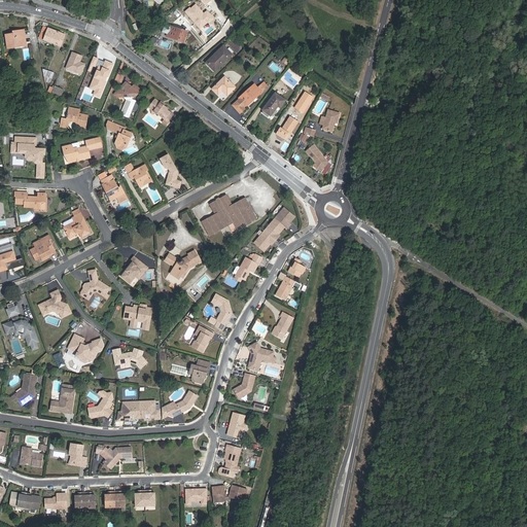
[(214,19),(213,18),(207,10),(204,13),(196,4),(190,9),(189,7),(185,11),(186,12),(200,29),(209,22),(210,23),(214,19)]
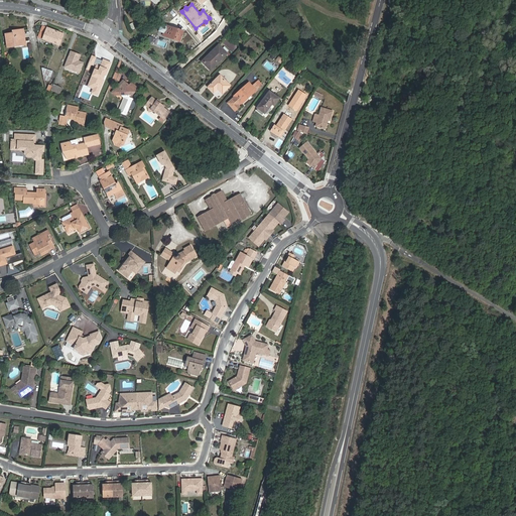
[(170,36),(169,38),(179,42),(183,31),(166,25),(166,26),(163,33),(163,34),(170,36)]
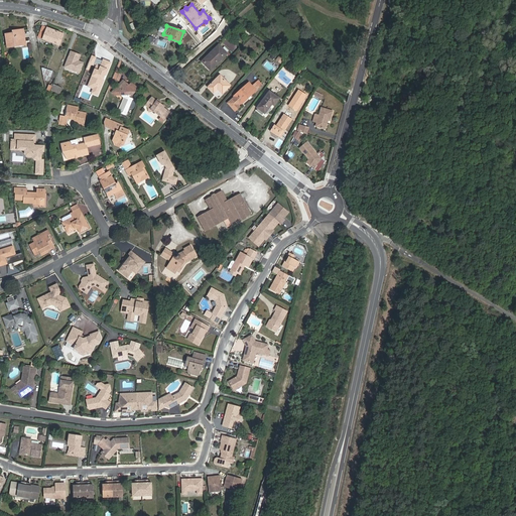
[(42,39),(47,28),(42,26),(38,37),(42,39)]
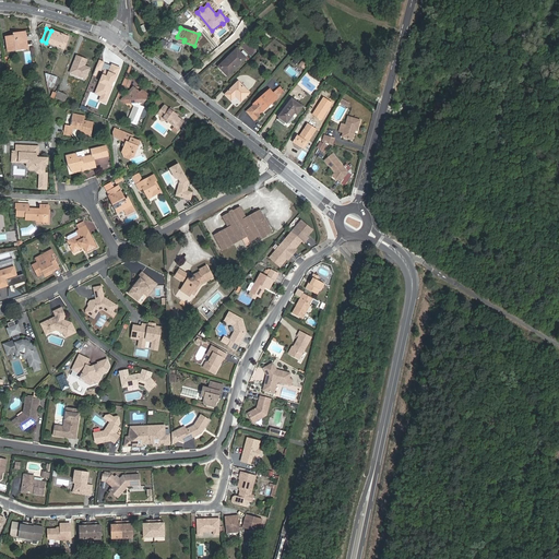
[(68,37),(51,31),(46,43),(60,48),(63,40),(67,42),(68,37)]
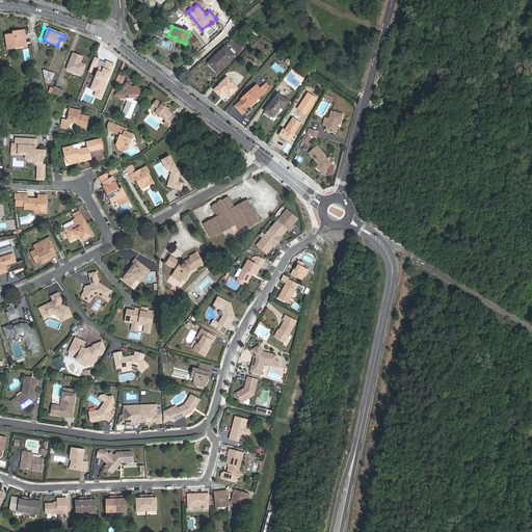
[(16,45),(26,43),(24,31),(14,32),(14,34),(6,35),(8,49),(16,48),(16,45)]
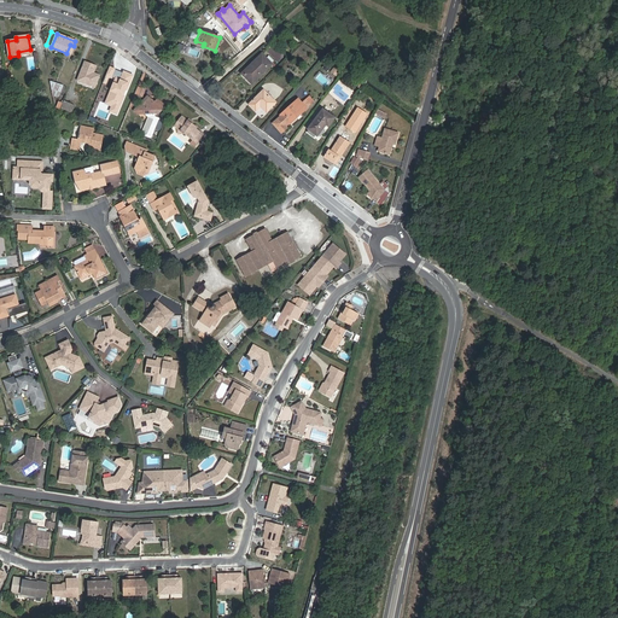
[(252,66),(244,75),(251,83),(272,64),(262,53),(250,64),(252,66)]
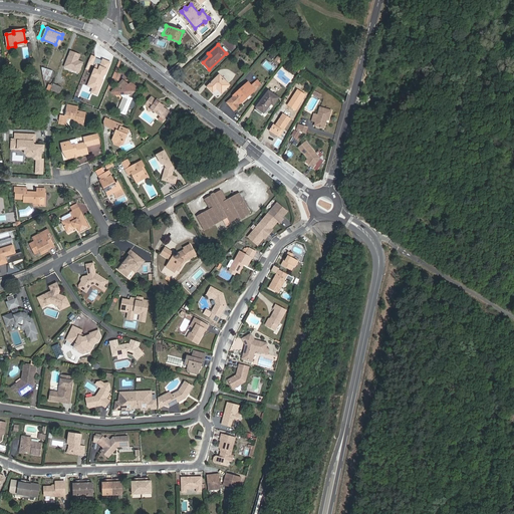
[(201,61),(203,62),(210,55),(208,53),(201,61)]
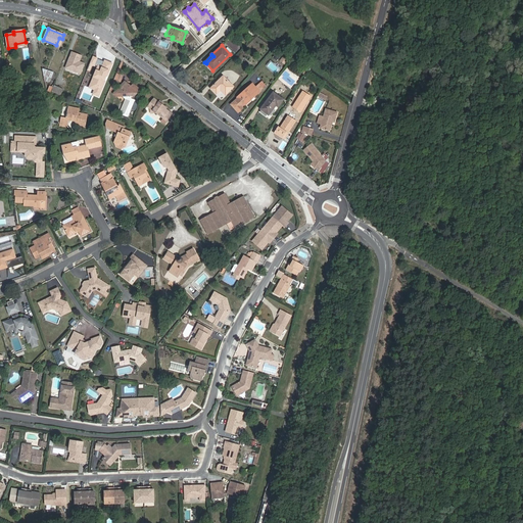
[(84,64),(69,58),(65,68),(80,74),(84,64)]
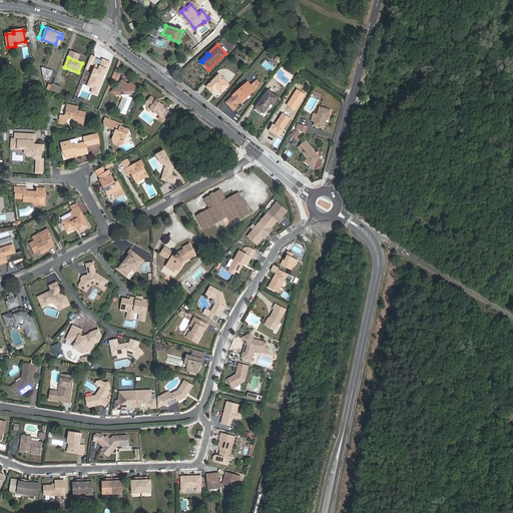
[(51,81),(54,73),(41,68),(43,79),(51,81)]
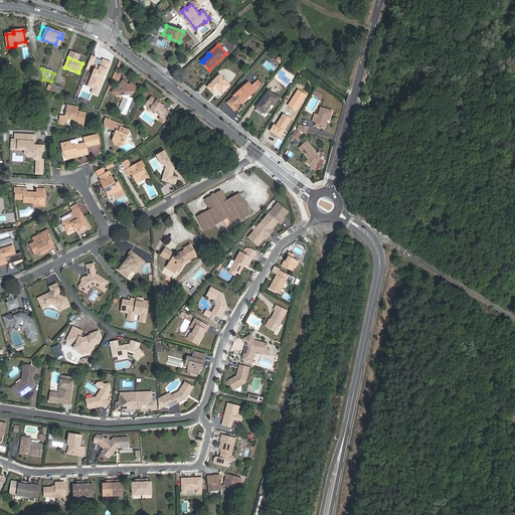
[(122,72),(116,70),(113,76),(119,79),(122,72)]
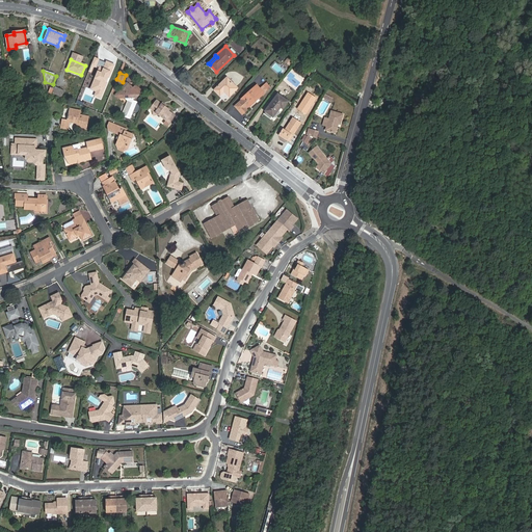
[(229,96),(237,88),(227,78),(215,89),(219,95),(224,90),(229,96)]
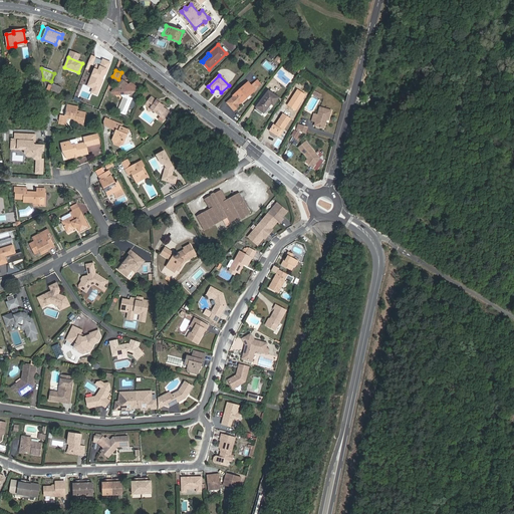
[(248,82),(233,95),(234,96),(227,102),(234,110),(239,106),(237,104),(239,102),(246,96),(245,95),(247,93),(249,95),(255,90),(261,84),(257,79),(251,85),(248,82)]
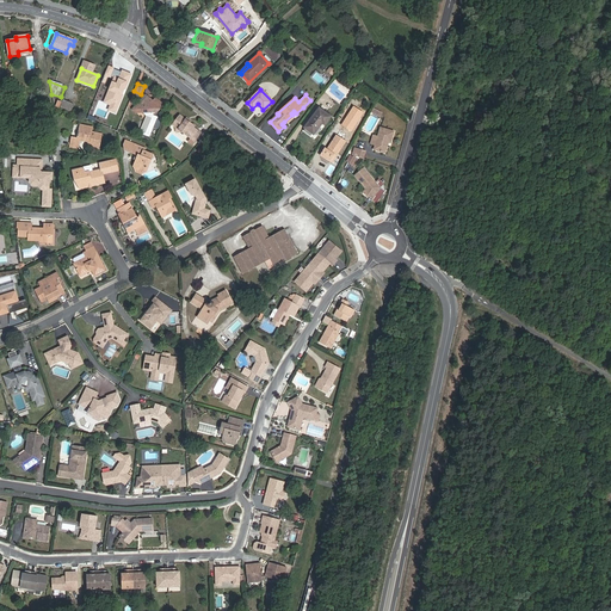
[(146,96),(136,105),(143,112),(146,116),(139,133),(149,136),(158,117),(153,115),(153,112),(156,112),(164,105),(156,98),(153,102),(146,96)]
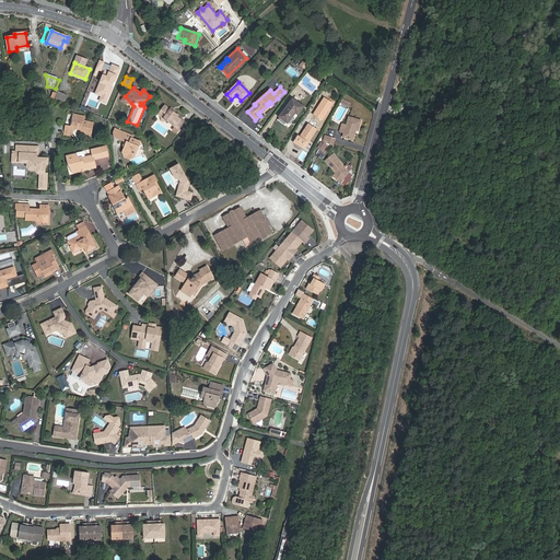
[(97,90),(94,96),(106,102),(109,95),(111,96),(114,91),(108,89),(105,94),(97,90)]
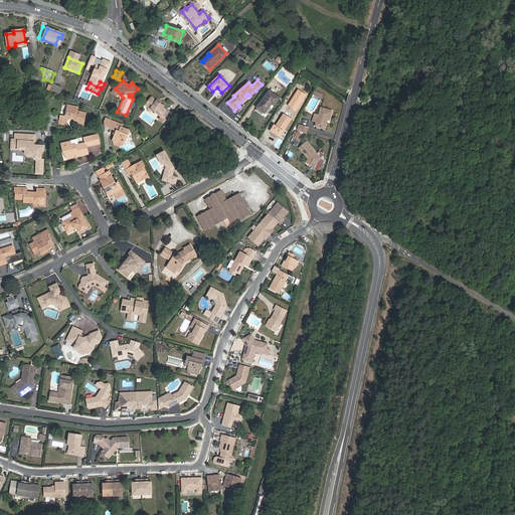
[(62,88),(52,83),(50,91),(59,95),(62,88)]
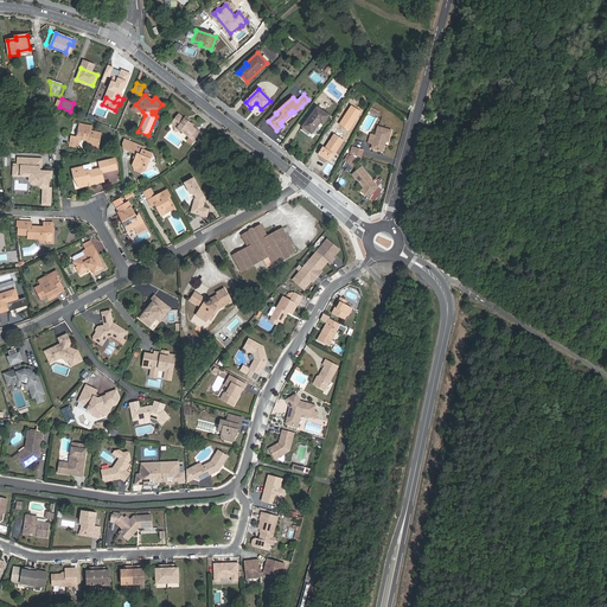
[(257,116),(262,112),(255,106),(251,110),(257,116)]
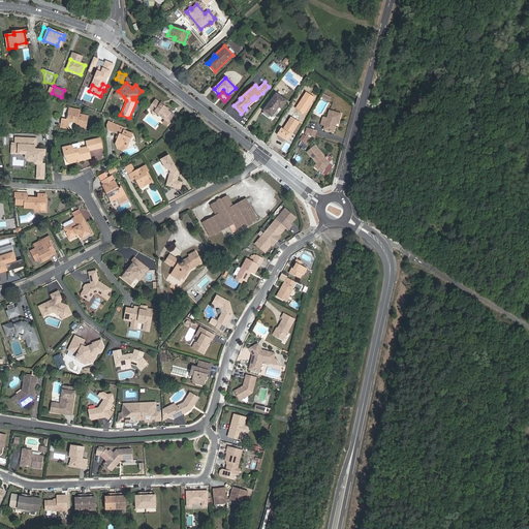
[(314,97),(306,92),(297,109),(304,114),(314,97)]
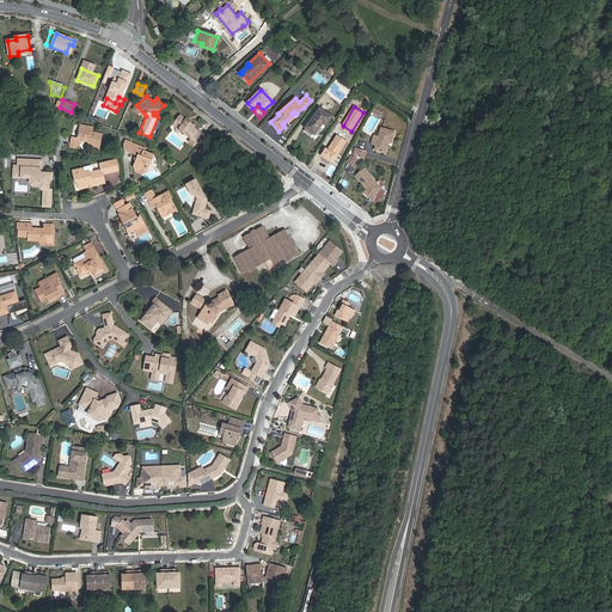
[(319,108),(305,127),(314,134),(323,123),(325,124),(331,117),(319,108)]
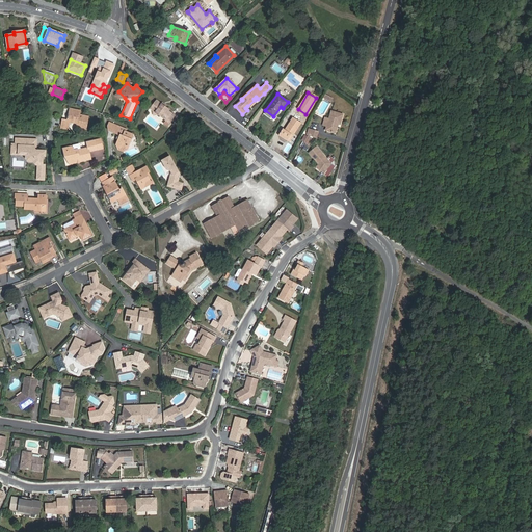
[(255,100),(247,106),(248,107),(256,101),(257,103),(260,101),(258,99),(256,97),(254,99),(255,100)]
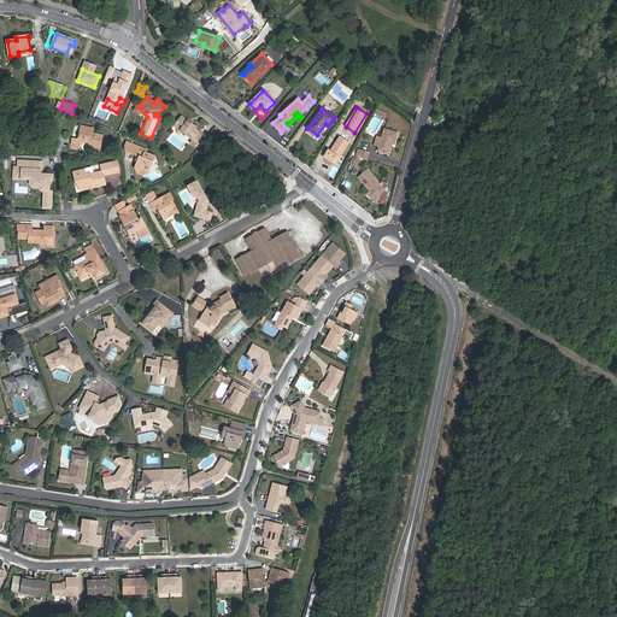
[(197,129),(192,125),(188,123),(182,118),(175,128),(177,130),(183,135),(195,145),(201,136),(195,131),(197,129)]
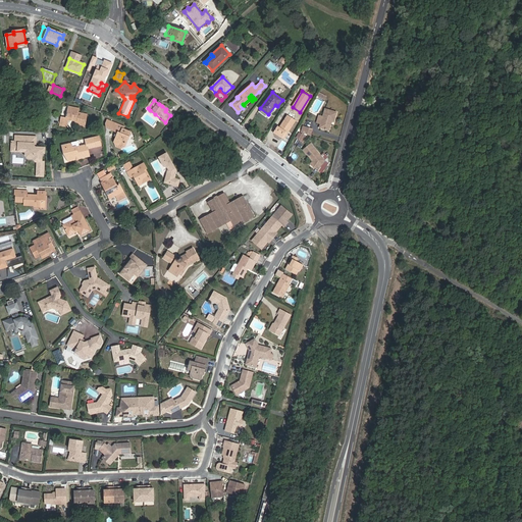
[(68,107),(65,119),(68,119),(75,121),(74,124),(84,126),(86,115),(77,113),(79,109),(68,107)]
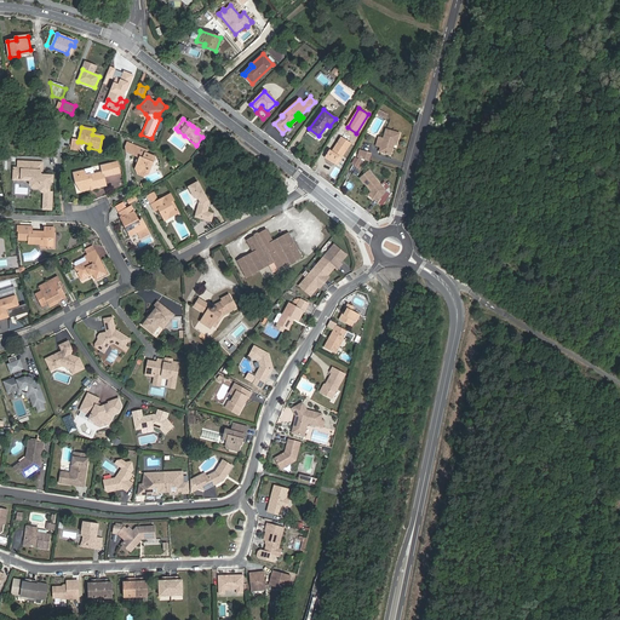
[(391,153),(395,142),(396,143),(400,132),(385,127),(383,136),(378,135),(375,144),(380,145),(379,149),(391,153)]
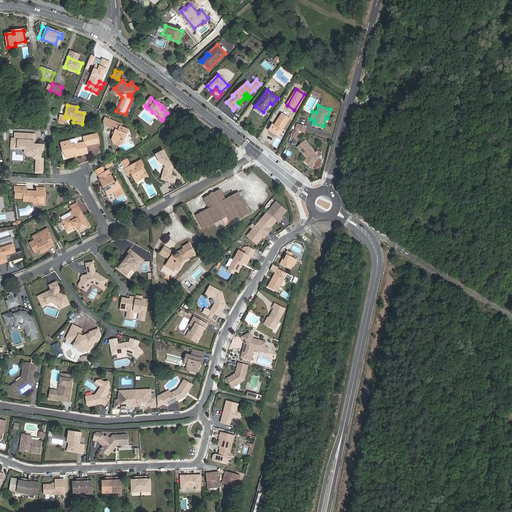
[(278,136),(290,118),(282,113),(274,125),(272,123),(268,129),(278,136)]
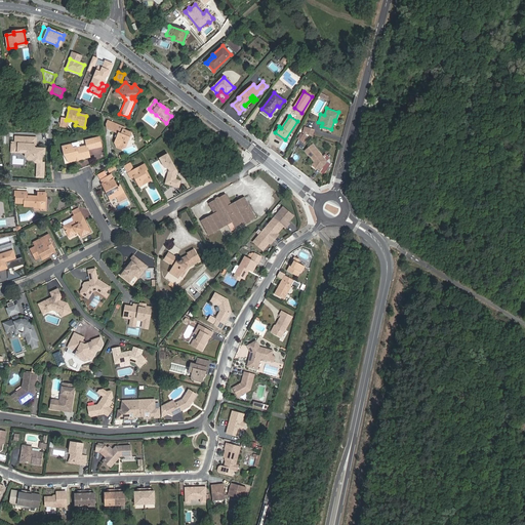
[(69,120),(66,120),(62,119),(59,126),(67,127),(69,120)]
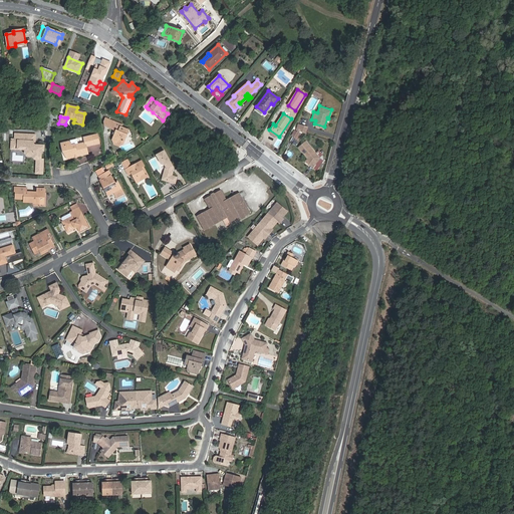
[(112,140),(123,144),(129,131),(121,127),(122,124),(106,117),(104,121),(105,125),(109,127),(109,126),(113,129),(112,130),(116,131),(112,140)]
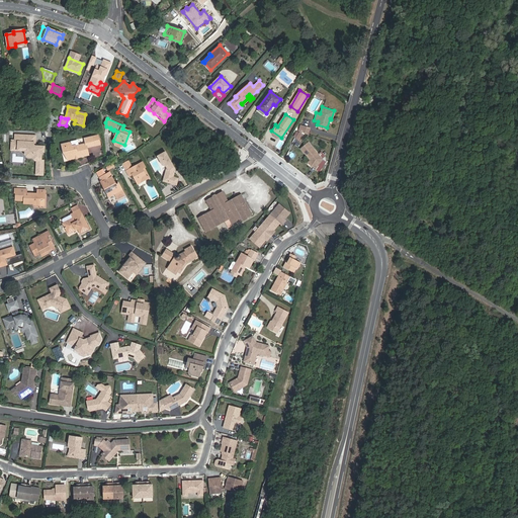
[(301,131),(301,132),(308,134),(310,126),(304,124),(304,125),(300,124),(298,130),(301,131)]
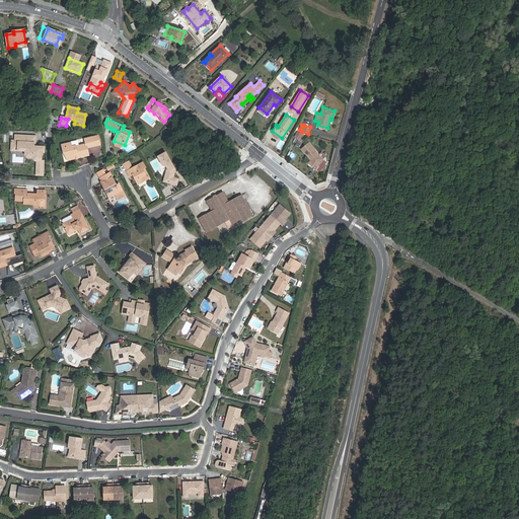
[(300,131),(296,137),(301,140),(304,133),(300,131)]
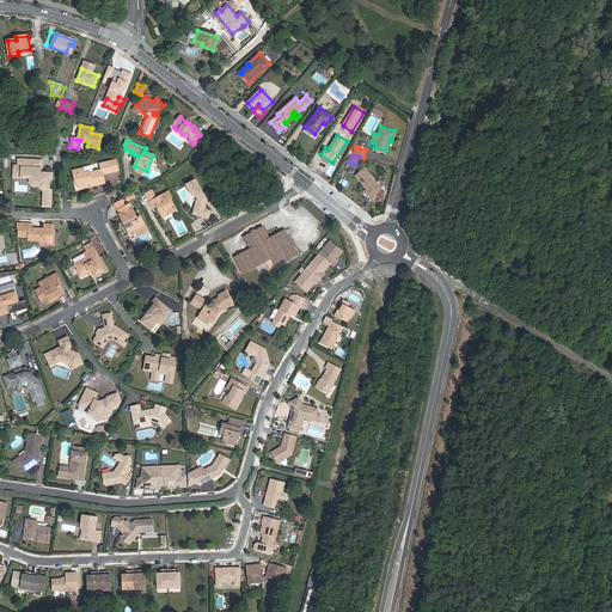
[(18,160),(18,167),(22,167),(22,176),(28,176),(30,178),(30,183),(34,187),(40,187),(42,190),(44,190),(43,207),(51,207),(53,190),(49,190),(49,184),(48,184),(48,179),(53,179),(53,173),(42,173),(42,160),(18,160)]
